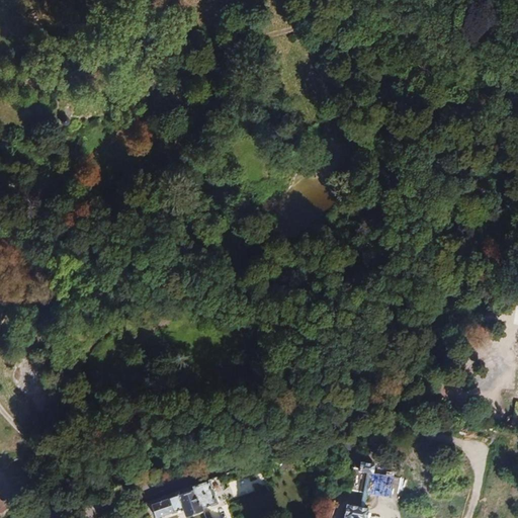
[(487,416),(505,417),(506,409),(487,408),(487,416)]
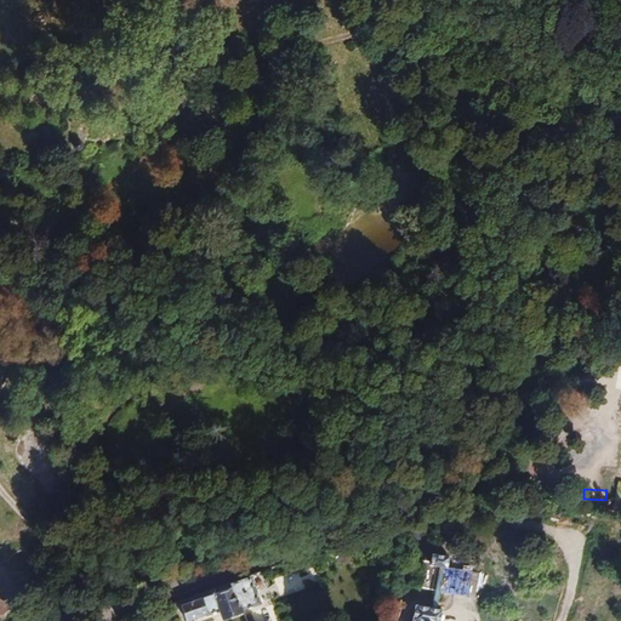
[(439,593),(467,597),(469,573),(445,569),(446,560),(425,558),(423,574),(422,588),(432,590),(431,603),(438,604),(439,593)]
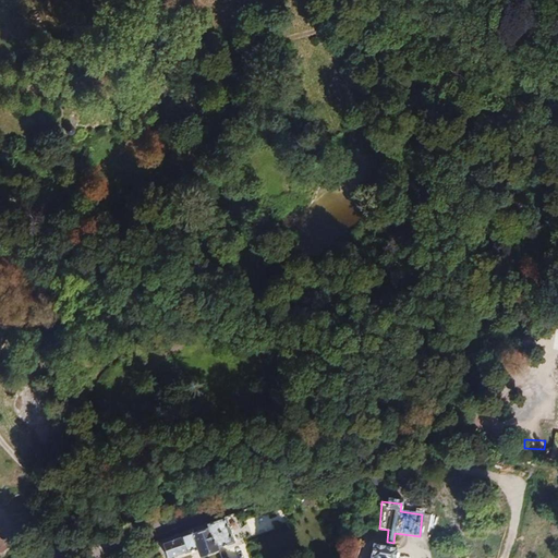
[(251,535),(274,531),(270,513),(247,518),(251,535)]
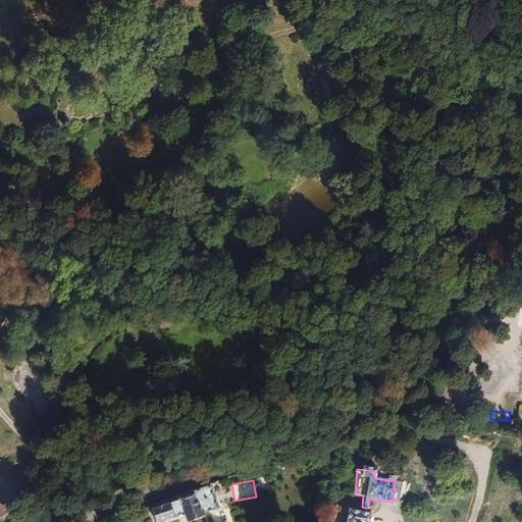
[(214,505),(207,484),(194,488),(195,493),(152,508),(157,520),(185,510),(188,518),(204,512),(202,509),(214,505)]
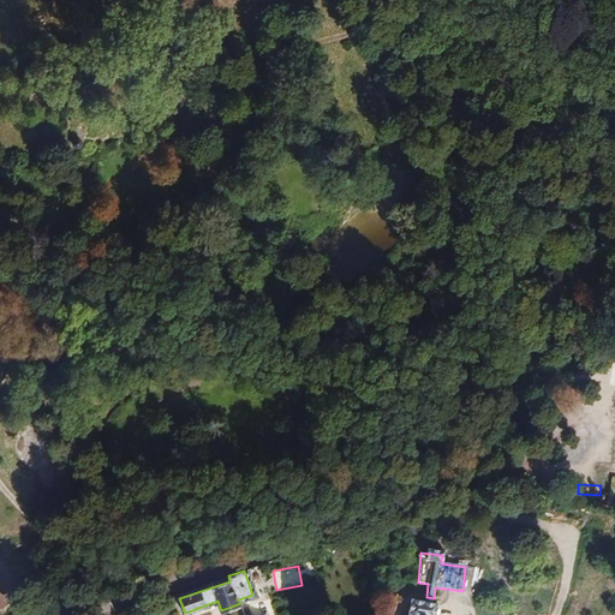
[(435,614),(439,603),(412,599),(410,614),(415,614),(413,614),(435,614)]
